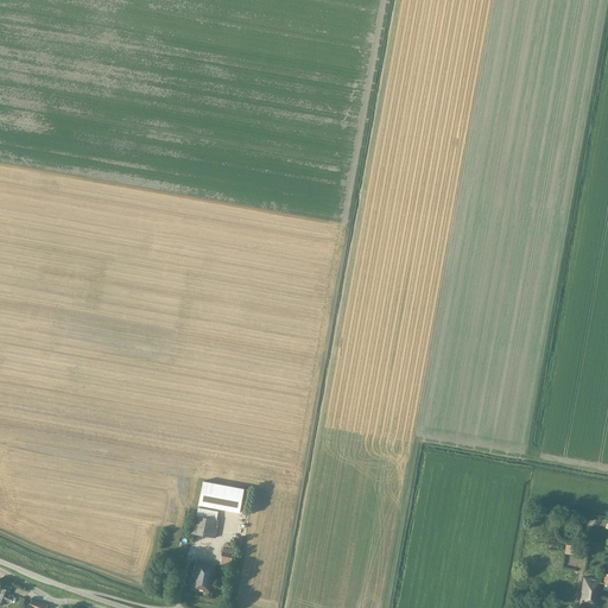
[(198,505),(239,512),(244,489),(203,481),(198,505)]
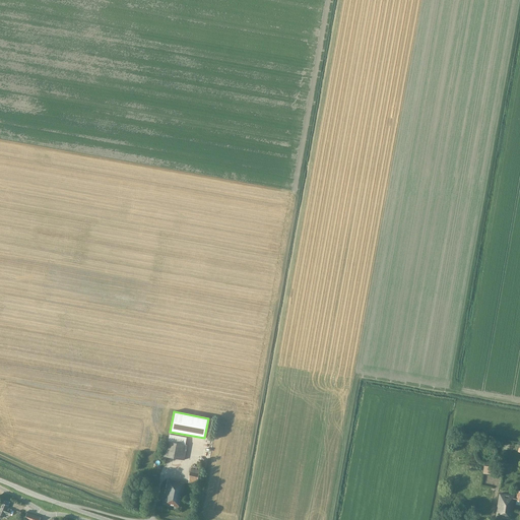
[(185,445),(186,442),(187,437),(170,434),(168,441),(166,441),(164,456),(184,460),(187,445),(185,445)]
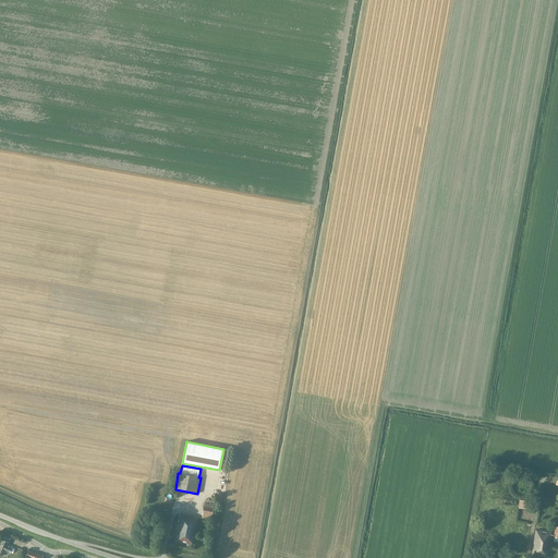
[(210,519),(213,511),(214,505),(205,502),(202,517),(210,519)]
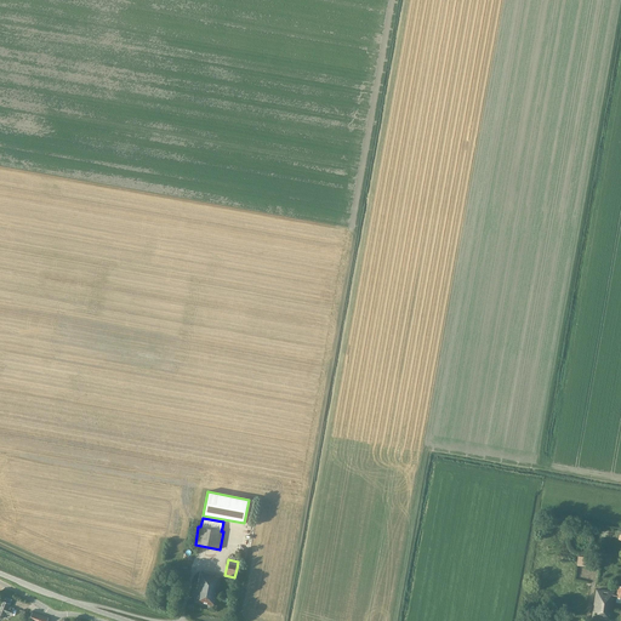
[(215,605),(221,577),(215,576),(215,575),(200,573),(194,602),(215,605)]
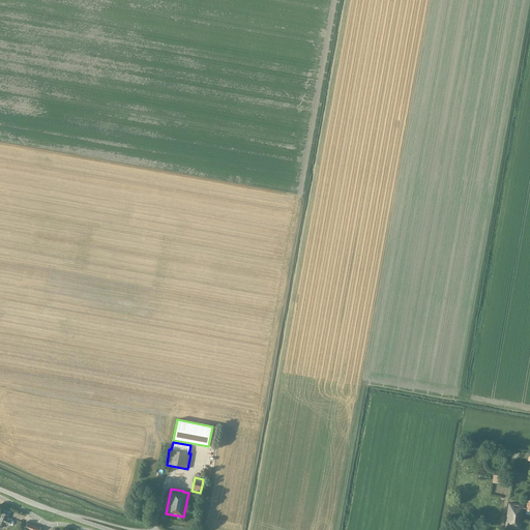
[(508,503),(505,527),(521,529),(524,509),(526,510),(526,514),(529,514),(529,500),(527,500),(527,506),(525,506),(525,505),(512,503),(512,504),(508,503)]
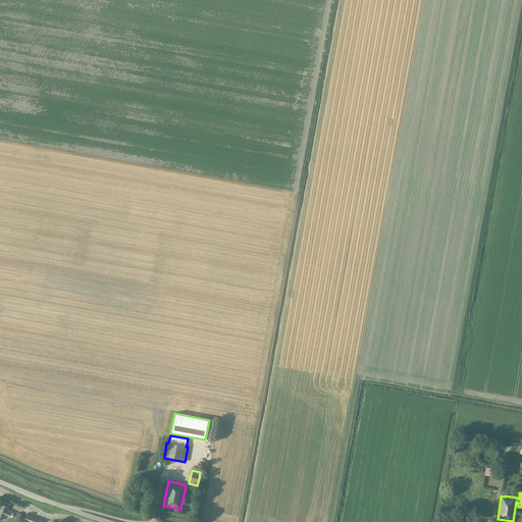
[(8,507),(7,507),(9,504),(2,501),(1,501),(0,502),(0,504),(2,506),(0,511),(0,518),(2,520),(4,515),(9,517),(11,511),(7,510),(8,507)]
